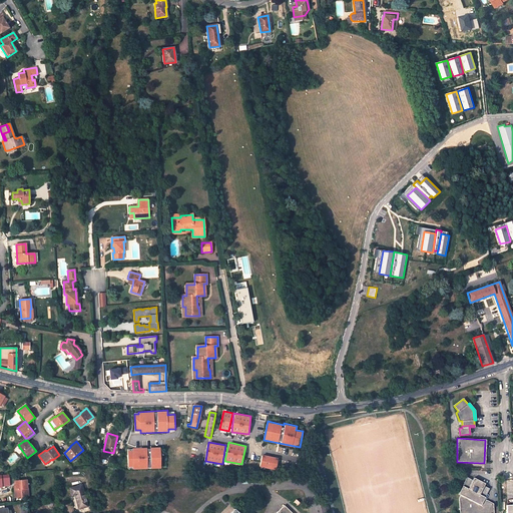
[(127,451),(128,467),(133,467),(133,469),(161,468),(160,447),(132,448),(132,450),(127,451)]
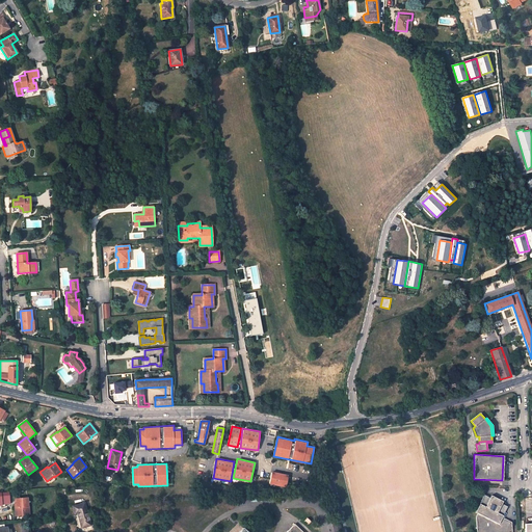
[(270,484),(287,486),(288,473),(271,472),(270,484)]
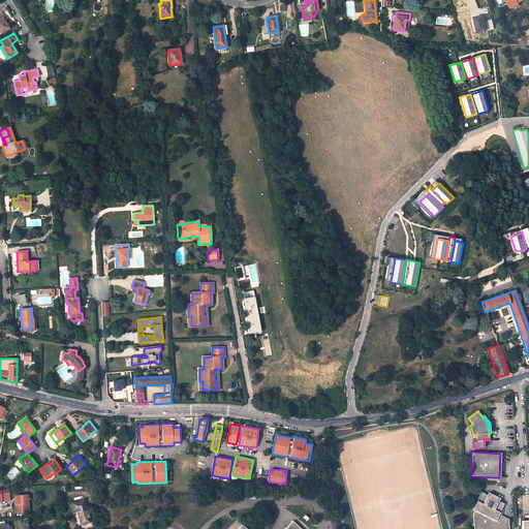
[(488,495),(481,492),(473,509),(474,510),(473,514),(473,528),(508,528),(509,520),(499,515),(504,504),(499,501),(500,498),(489,493),(488,495)]
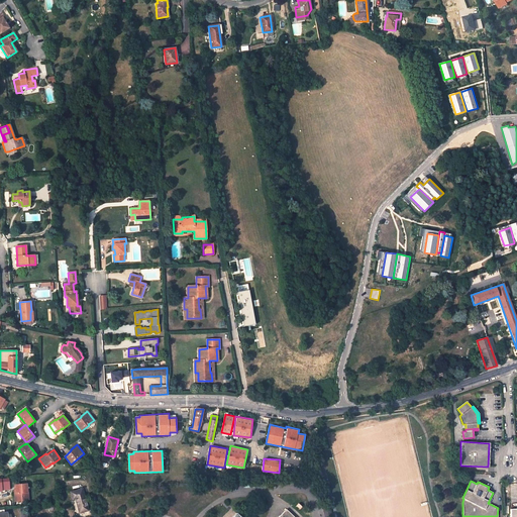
[(29,500),(28,483),(14,484),(15,501),(29,500)]
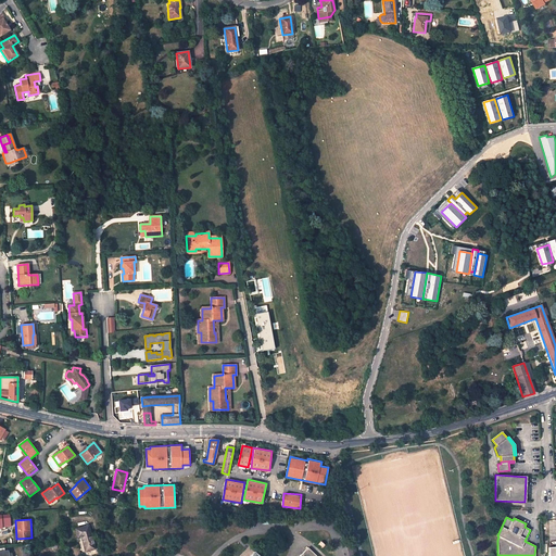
[(88,525),(76,529),(78,538),(80,536),(85,552),(96,548),(88,525)]
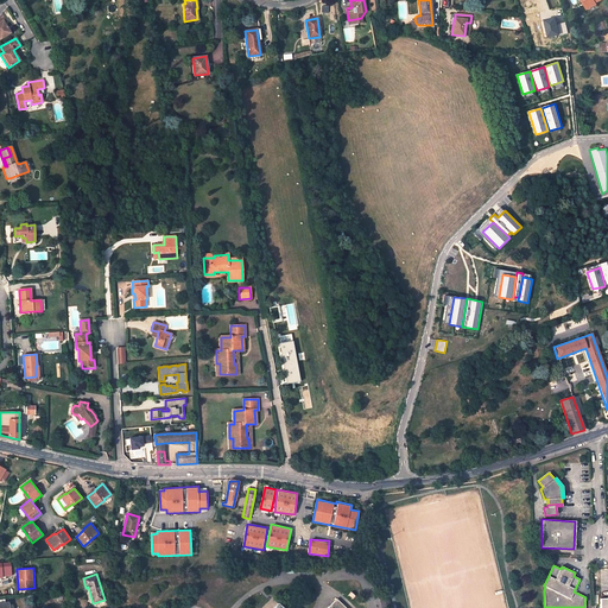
[(390,607),(387,595),(379,597),(381,607),(390,607)]
